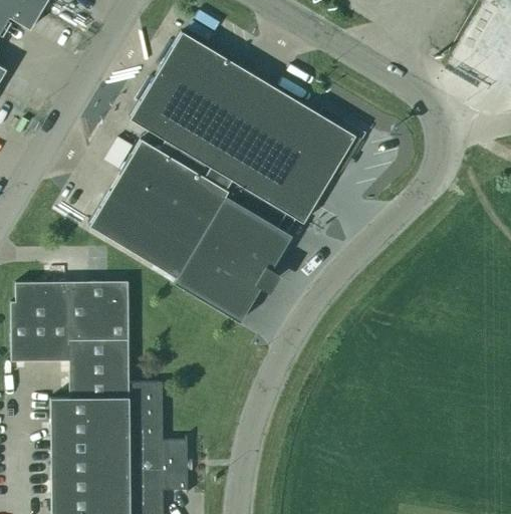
[(0,0),(0,81),(7,69),(0,64),(0,34),(10,17),(31,29),(48,0),(0,0)]
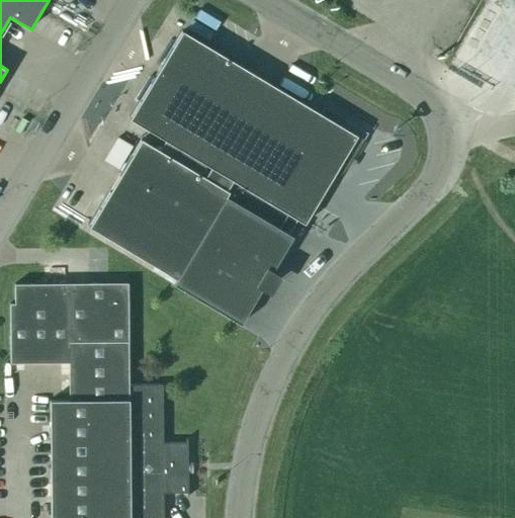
[(184,31),(132,119),(212,168),(207,178),(144,141),(91,228),(178,280),(176,283),(243,323),(266,283),(272,287),(277,278),(271,275),(294,236),(290,234),(298,220),(307,225),(318,205),(309,200),(319,183),(330,181),(340,175),(349,167),(365,140),(359,137),(342,125),(345,119),(327,109),(324,115),(184,31)]
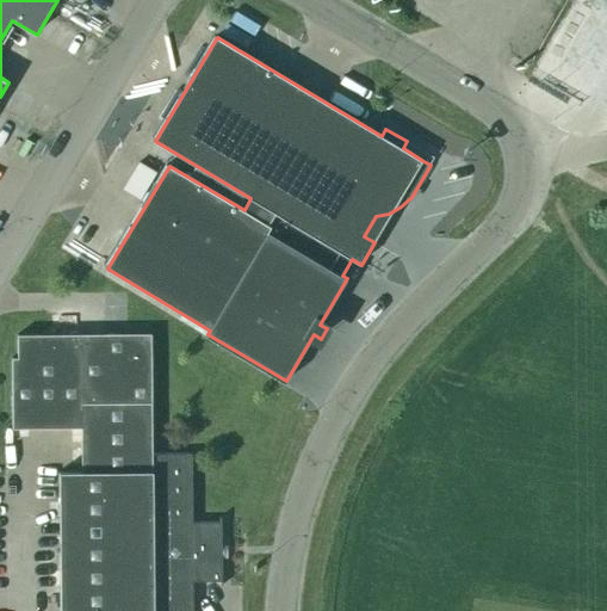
[(329,80),(354,92),(358,84),(333,72),(329,80)]
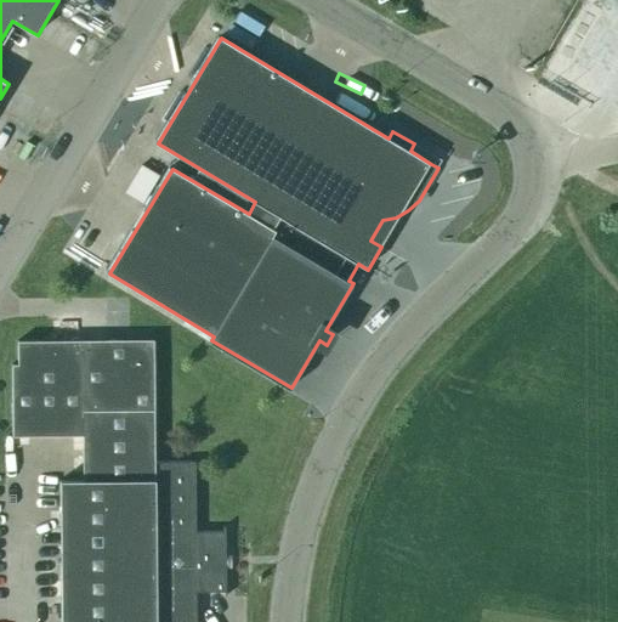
[(162,176),(145,165),(129,193),(146,203),(162,176)]
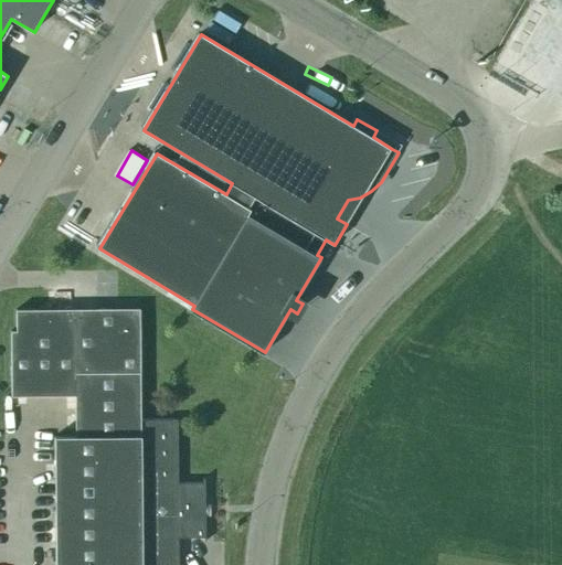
[(13,331),(13,337),(13,397),(77,396),(78,437),(56,437),(57,564),(181,564),(181,539),(207,537),(207,543),(208,543),(208,479),(205,479),(205,483),(181,483),(180,420),(144,420),(141,308),(18,310),(18,331),(13,331)]
